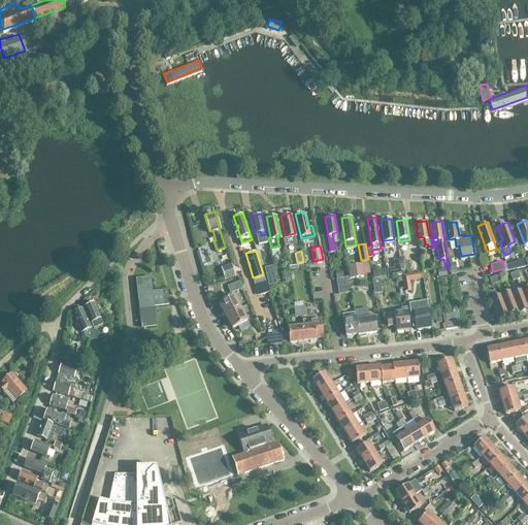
[(365,273),(363,261),(349,263),(351,275),(365,273)]
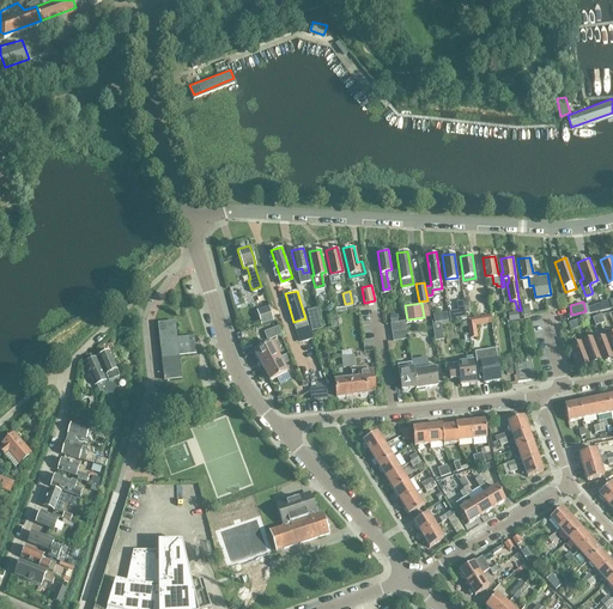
[(261,322),(273,317),(268,304),(256,308),(261,322)]
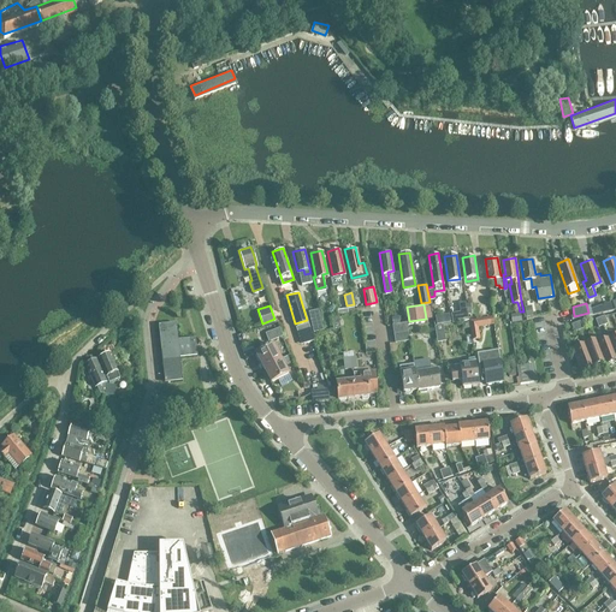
[(467,307),(450,309),(452,319),(468,316),(467,307)]
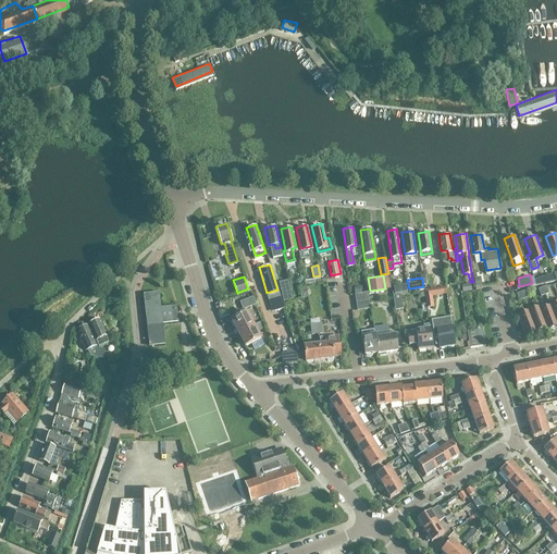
[(283,297),(293,295),(289,285),(281,287),(283,297)]
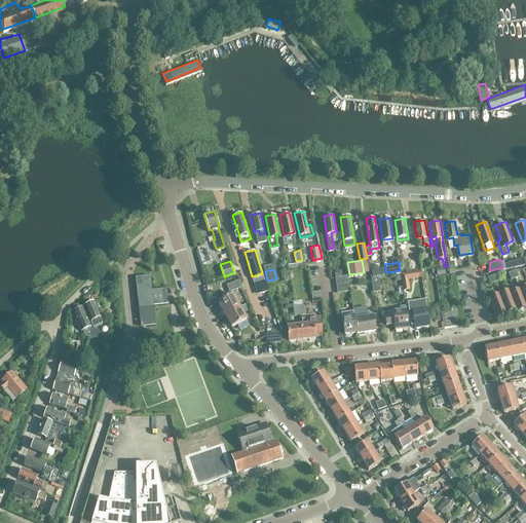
[(410,270),(401,272),(404,288),(410,287),(408,277),(411,276),(410,270)]
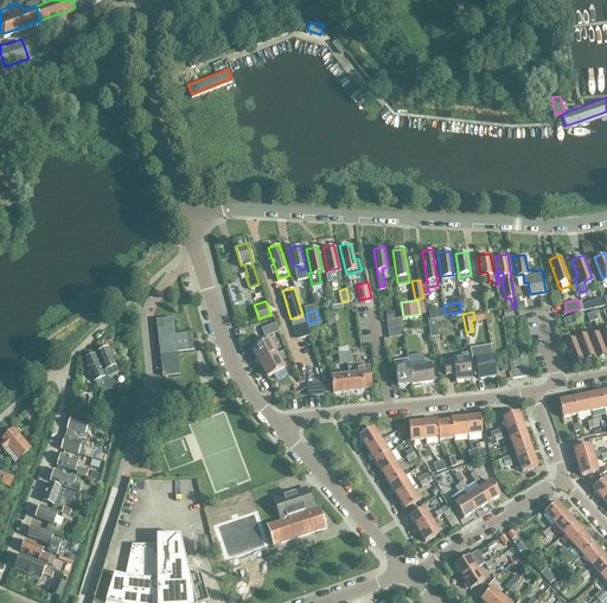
[(193,347),(192,331),(174,332),(173,315),(155,316),(161,374),(179,372),(177,350),(193,347)]
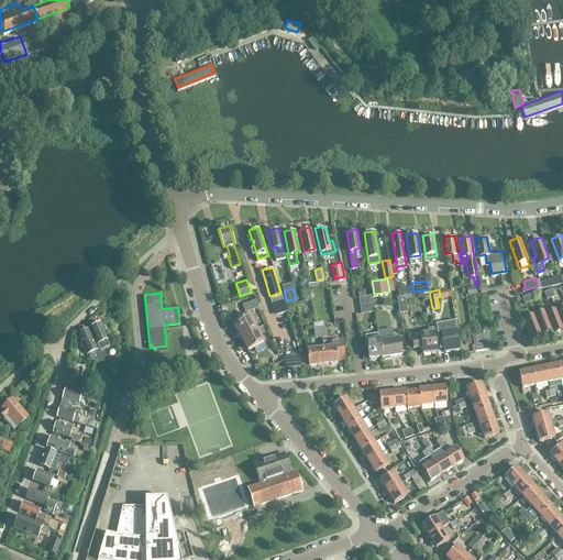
[(359,295),(360,303),(373,300),(371,293),(359,295)]
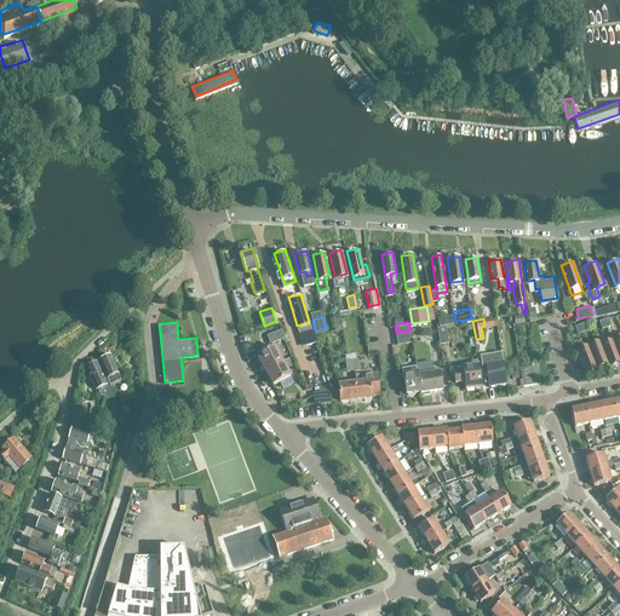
[(449,340),(447,323),(438,324),(441,341),(449,340)]
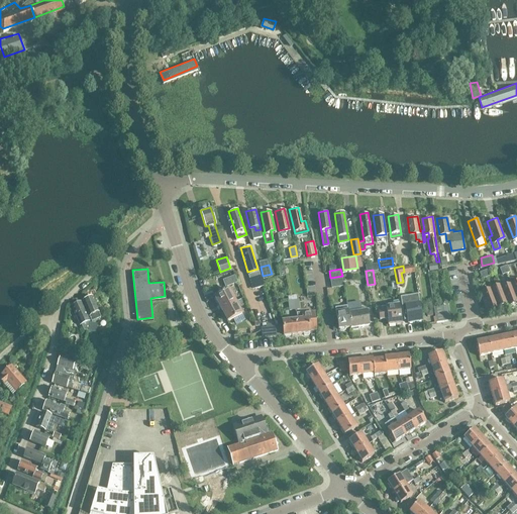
[(233,273),(222,278),(225,285),(236,280),(233,273)]
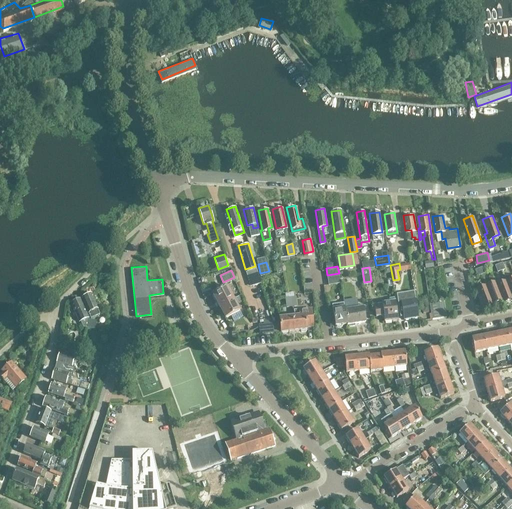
[(340,280),(339,273),(327,275),(328,282),(340,280)]
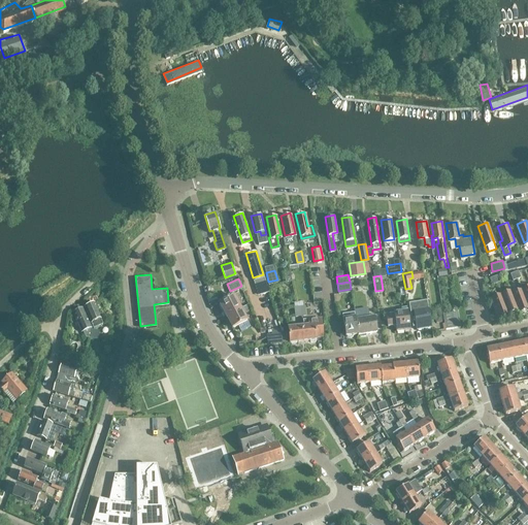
[(507,312),(518,307),(512,291),(510,288),(500,292),(507,312)]
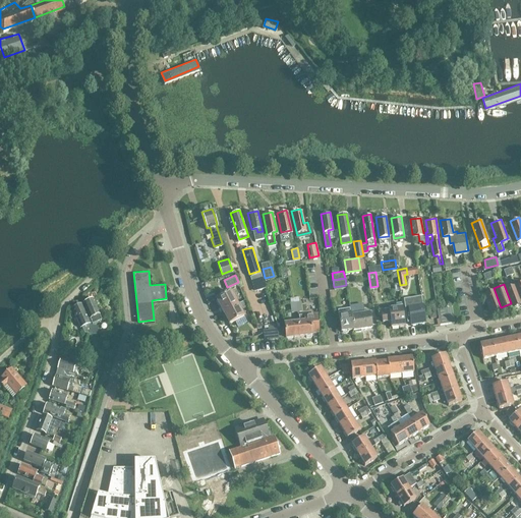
[(520,301),(514,284),(505,287),(511,303),(512,306),(520,302),(520,301)]
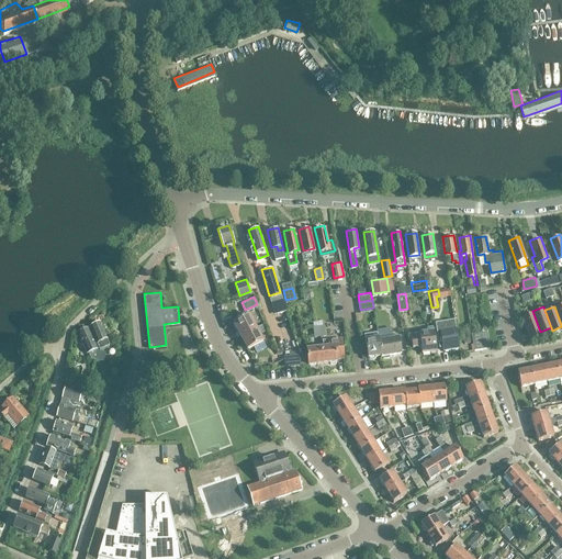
[(530,335),(540,332),(532,311),(521,315),(530,335)]
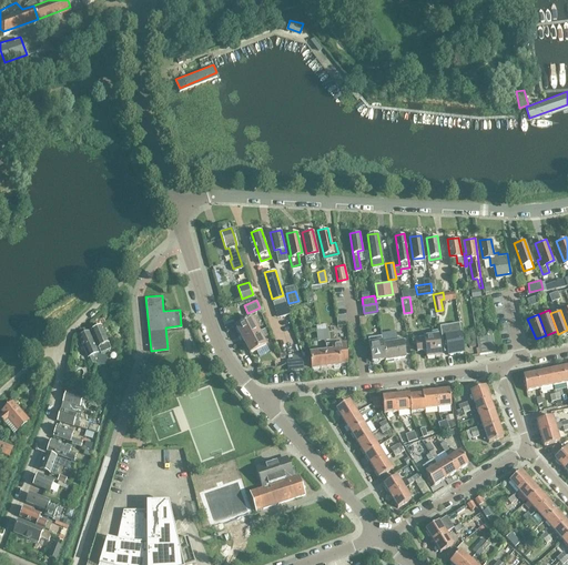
[(242,338),(259,329),(251,315),(235,324),(242,338)]
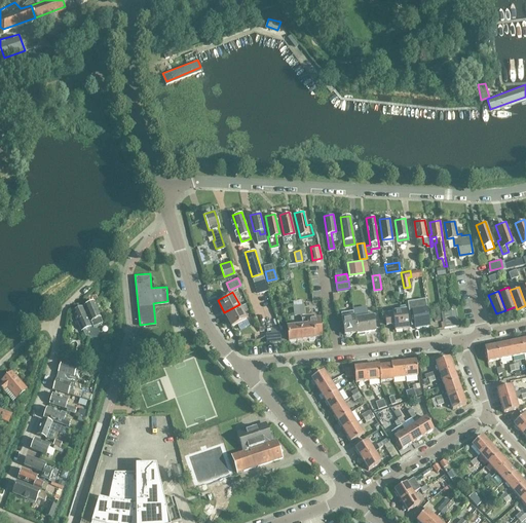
[(425,297),(407,300),(411,324),(414,324),(414,326),(429,324),(425,297)]
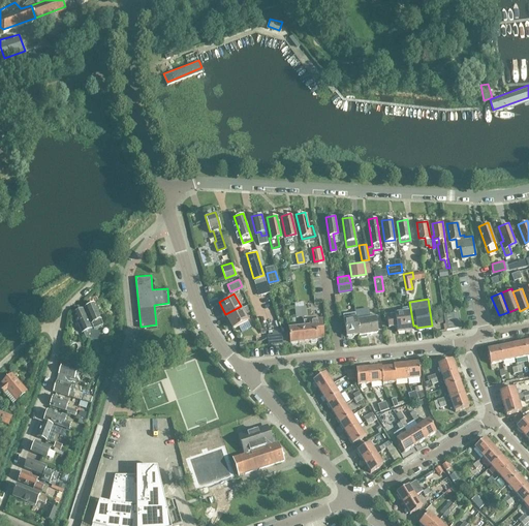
[(102,322),(94,302),(85,306),(93,327),(102,322)]
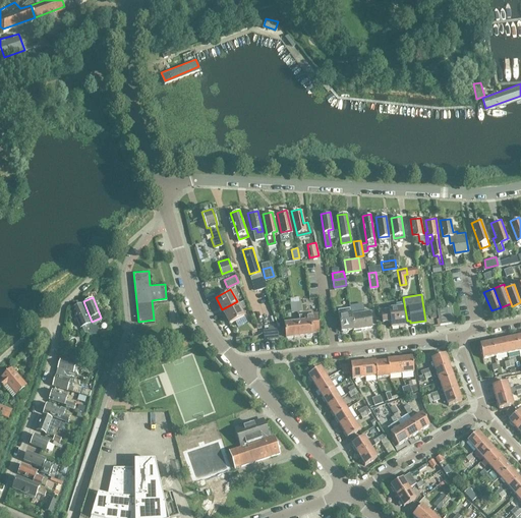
[(237,301),(222,309),(229,322),(243,313),(240,307),(244,304),(242,299),(237,301)]
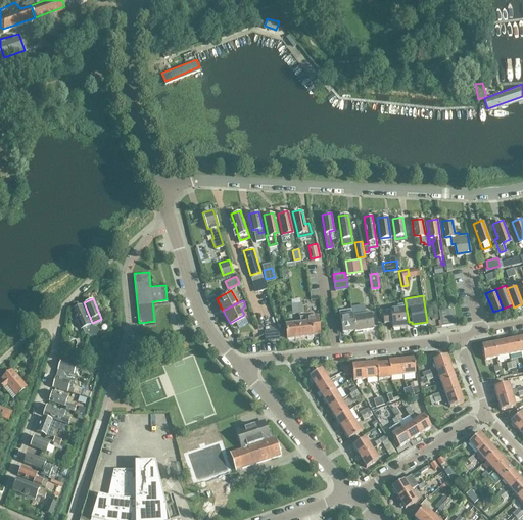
[(89,330),(90,324),(82,303),(73,308),(80,326),(82,325),(83,329),(89,330)]
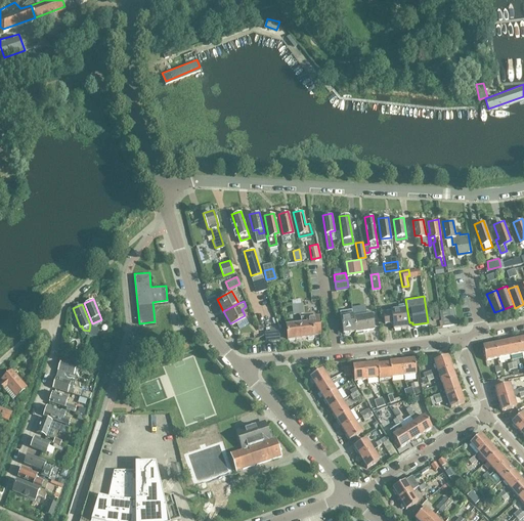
[(352,307),(355,329),(355,331),(368,328),(367,327),(375,326),(373,312),(367,313),(366,307),(359,308),(358,304),(351,305),(352,307)]
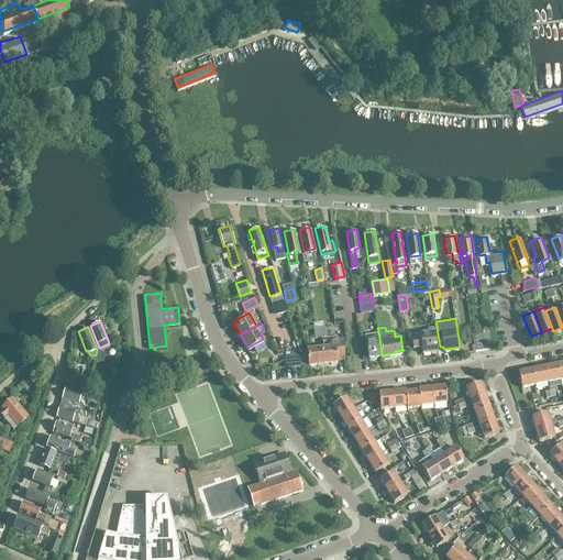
[(434,329),(420,331),(411,332),(414,347),(422,346),(422,351),(438,349),(434,329)]
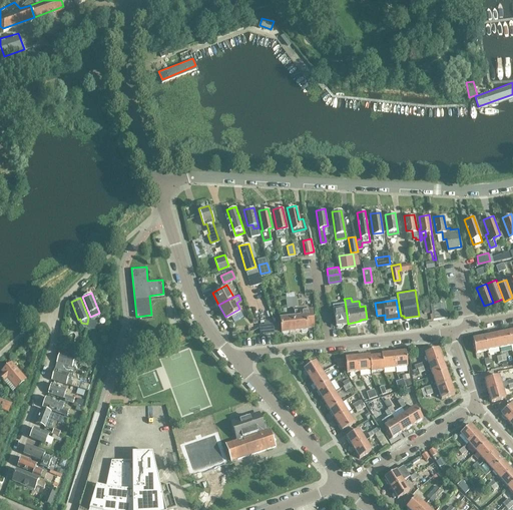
[(447,315),(445,300),(430,303),(432,318),(447,315)]
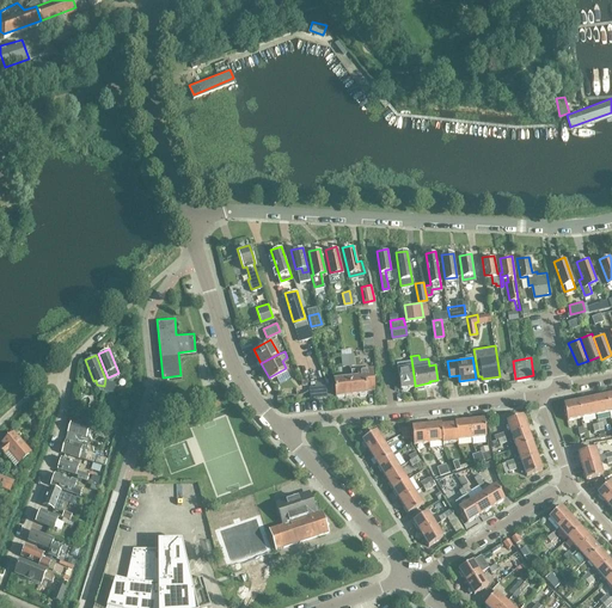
[(415,384),(411,358),(397,361),(401,386),(402,386),(403,387),(409,386),(409,385),(415,384)]
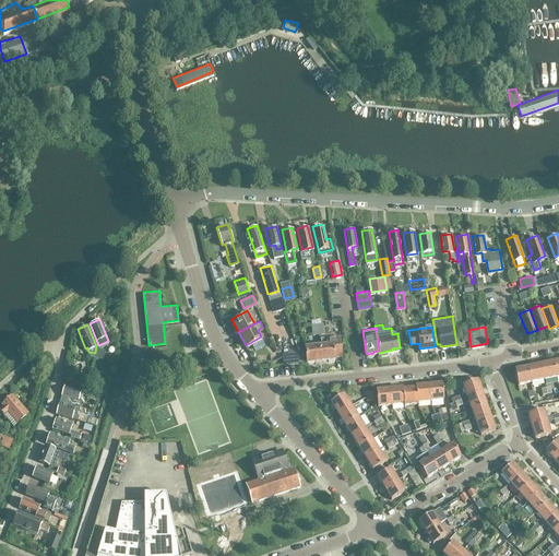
[(320,342),(319,342),(321,358),(335,356),(335,354),(342,353),(340,333),(320,335),(320,342)]
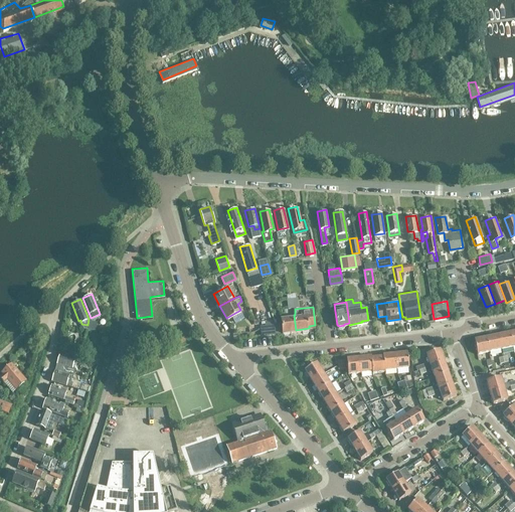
[(294,315),(293,315),(281,317),(282,331),(296,330),(294,315)]
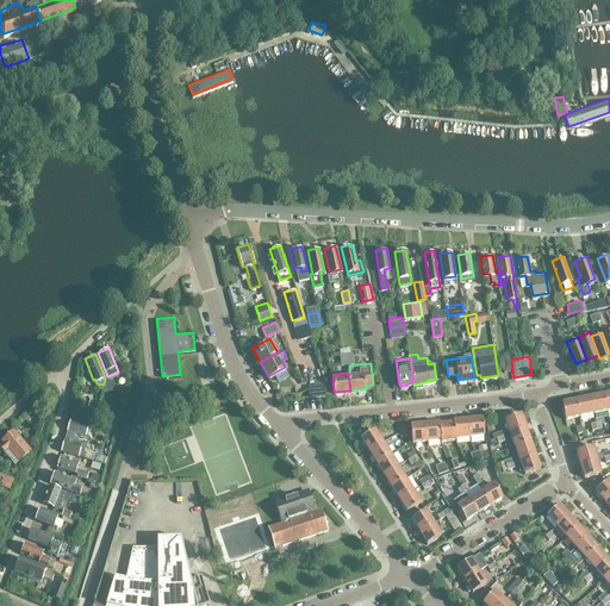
[(105,378),(104,385),(103,387),(112,389),(113,379),(105,378)]
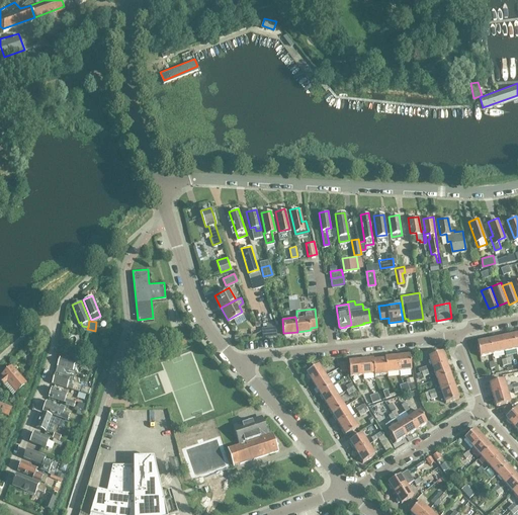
[(261,326),(262,336),(276,334),(275,325),(261,326)]
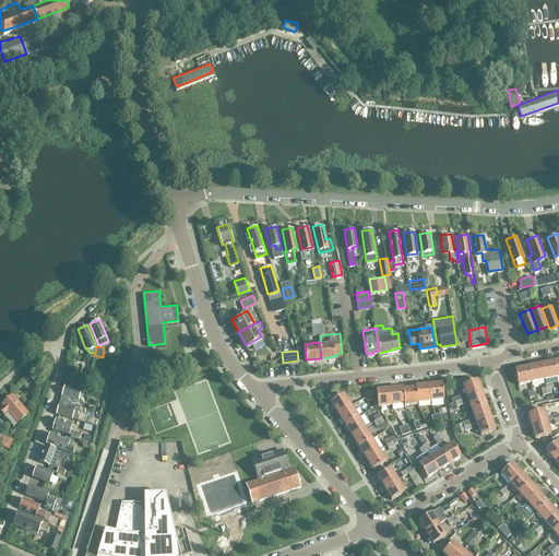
[(556,374),(552,358),(540,361),(544,376),(556,374)]
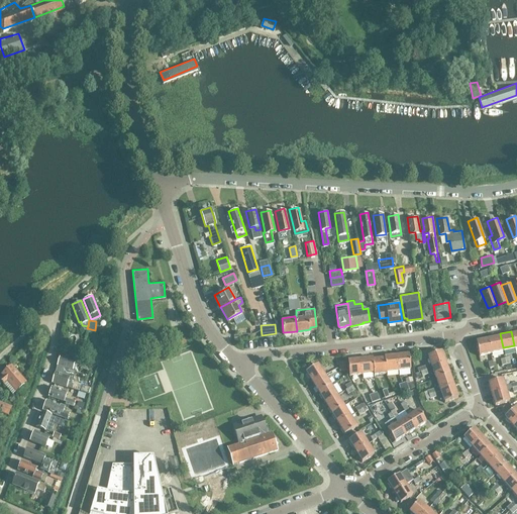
[(503,347),(500,333),(488,336),(491,350),(503,347)]
